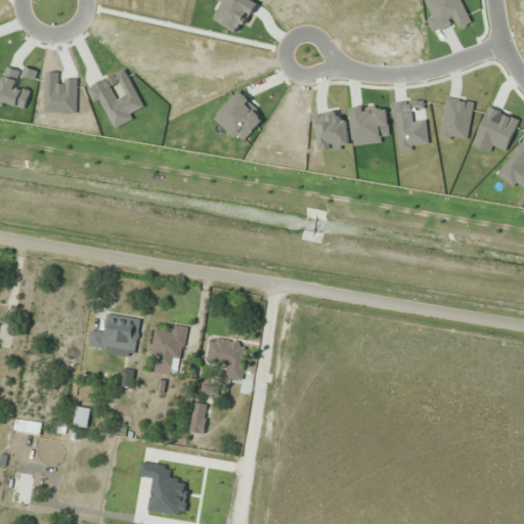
[(89,346),(136,353),(142,318),(111,313),(108,330),(92,326),(89,346)]
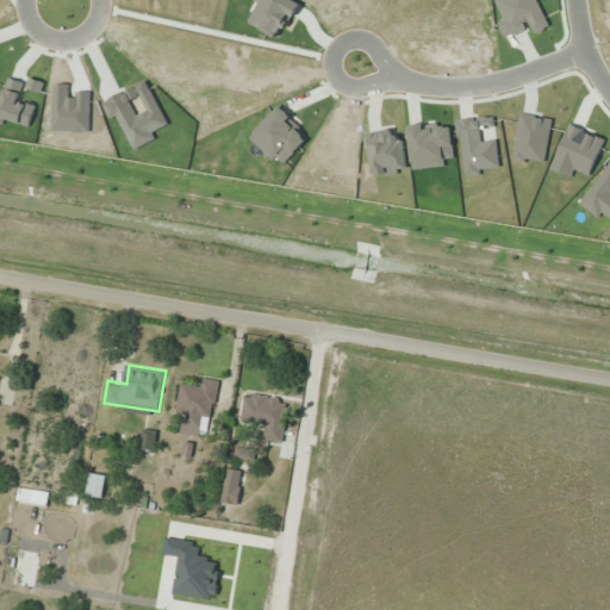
[(218,380),(195,378),(194,386),(180,385),(176,411),(186,414),(182,435),(198,437),(201,416),(213,418),(218,380)]
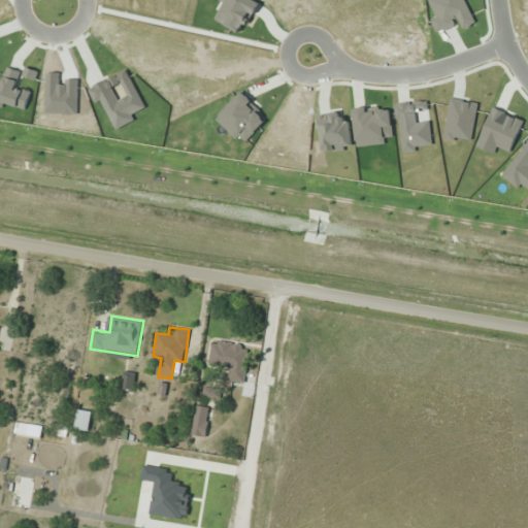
[(229,367),(227,381),(245,383),(251,344),(212,339),(209,365),(229,367)]
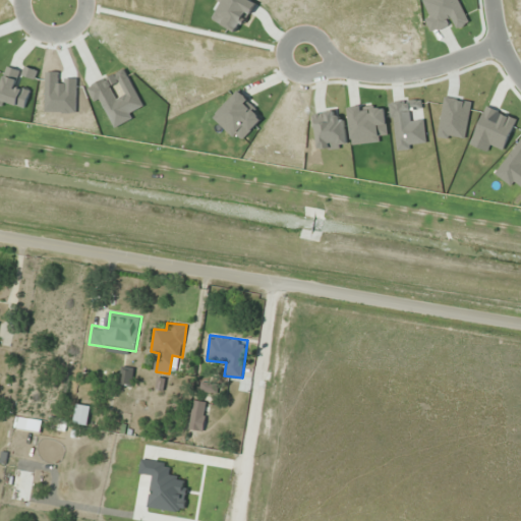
[(201,430),(209,403),(195,399),(188,427),(201,430)]
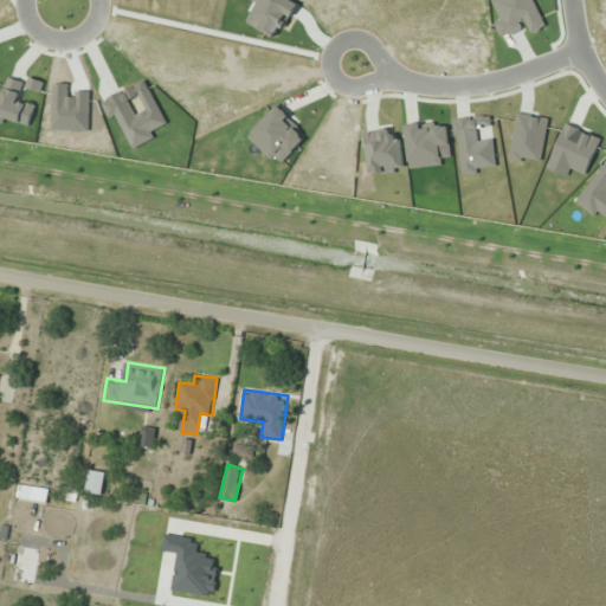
[(86,492),(103,494),(105,472),(89,470),(86,492)]
